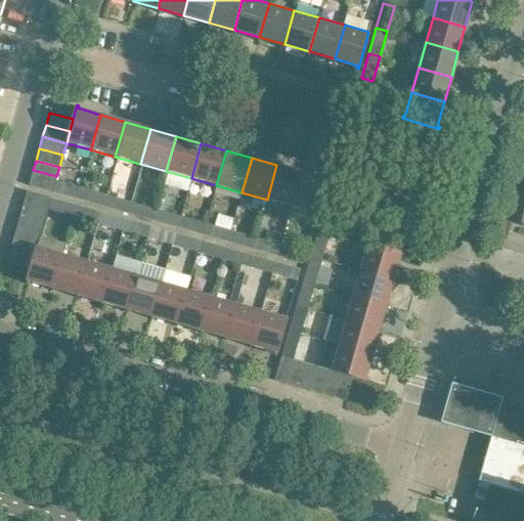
[(302,172),(276,165),(267,200),(292,207),(302,172)]
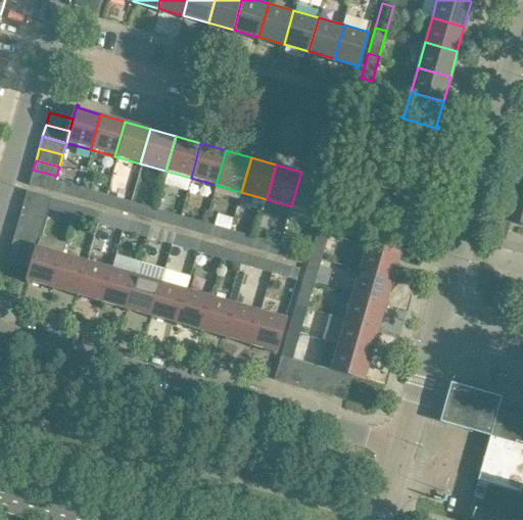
[(33,170),(29,183),(52,190),(55,179),(56,176),(33,170)]
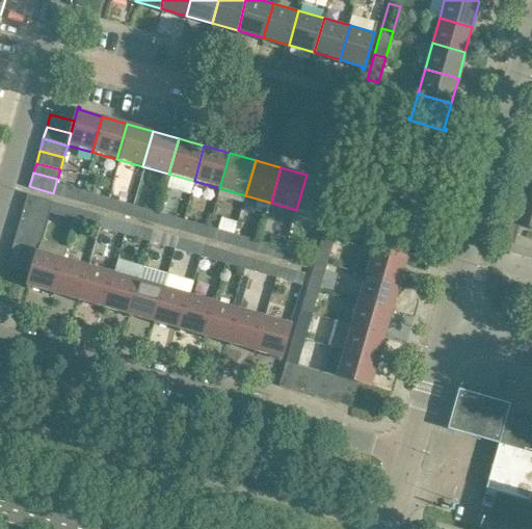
[(329,181),(307,175),(296,210),(321,216),(333,179),(330,178),(329,181)]
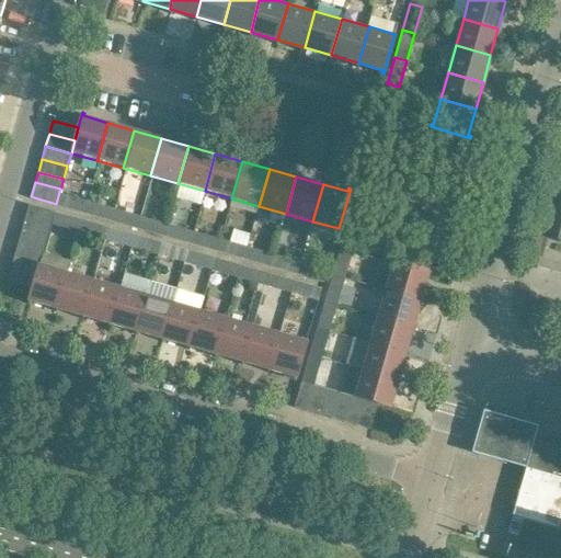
[(59,192),(56,204),(82,212),(86,200),(59,192)]
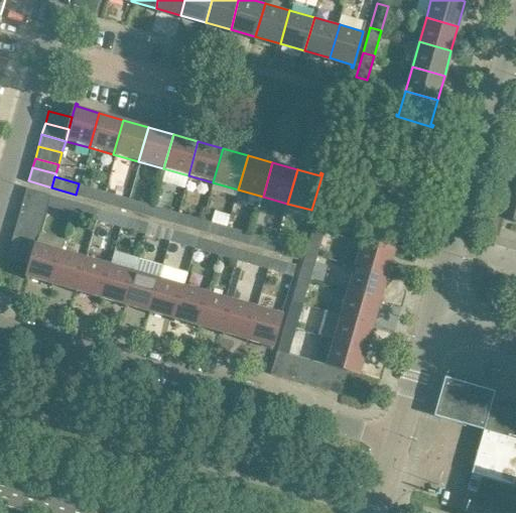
[(103,190),(79,183),(76,195),(100,202),(103,190)]
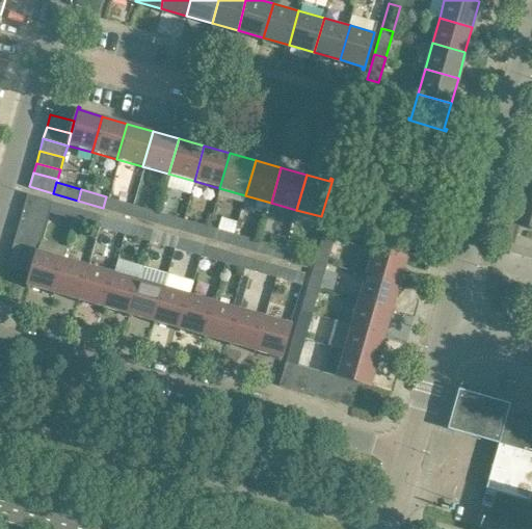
[(106,196),(103,208),(129,215),(132,204),(135,193),(121,189),(118,200),(106,196)]
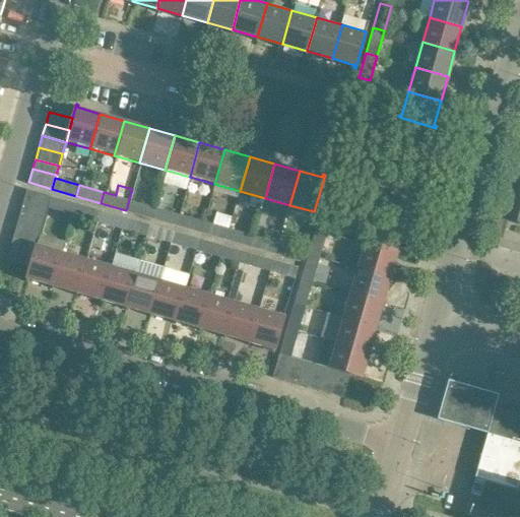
[(27,188),(24,198),(48,205),(51,195),(27,188)]
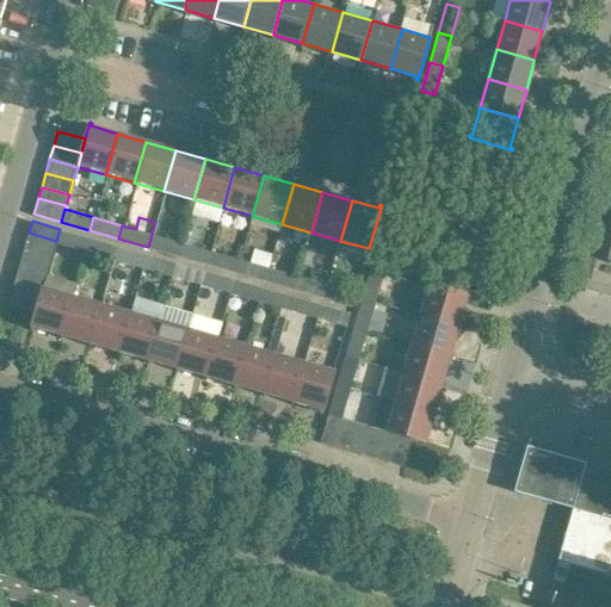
[(56,242),(85,251),(88,237),(60,229),(56,241),(56,242)]
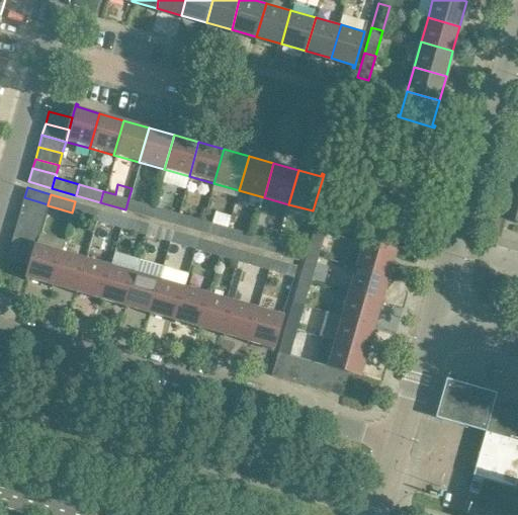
[(24,197),(20,209),(45,217),(48,205),(48,204),(24,197)]
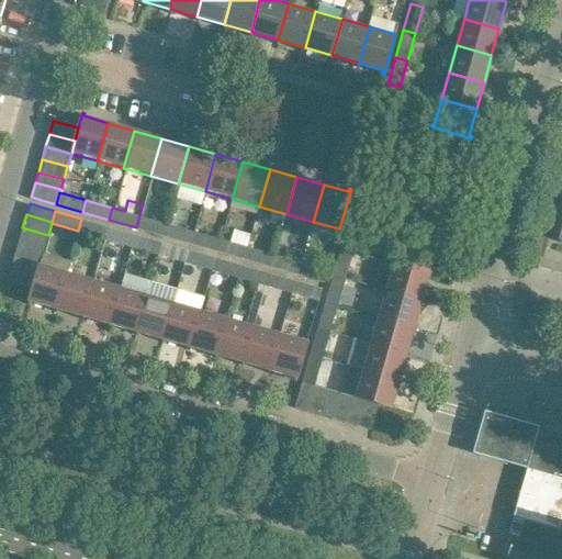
[(167,223),(139,215),(136,227),(164,235),(167,223)]
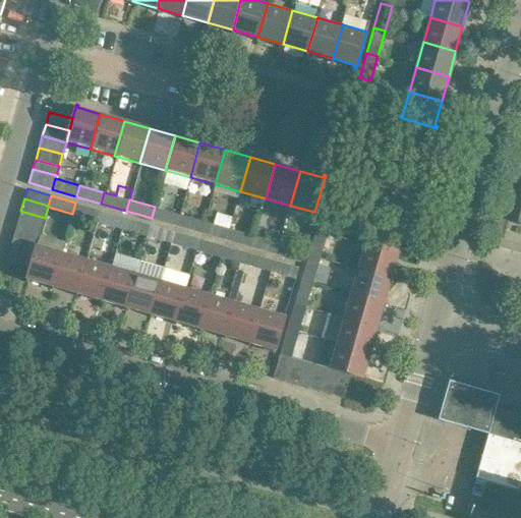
[(72,214),(98,221),(101,210),(75,203),(72,214)]
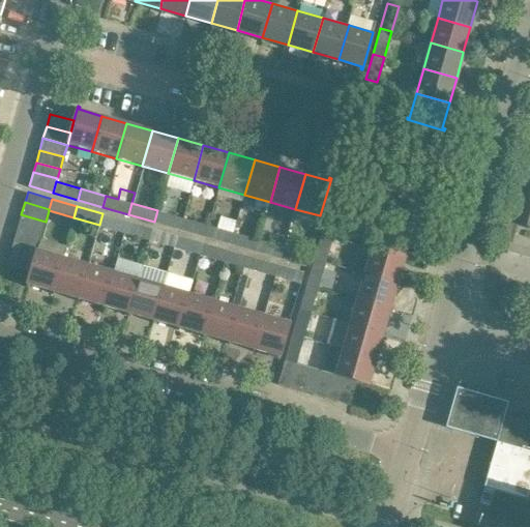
[(340,210),(329,207),(322,231),(333,234),(340,210)]
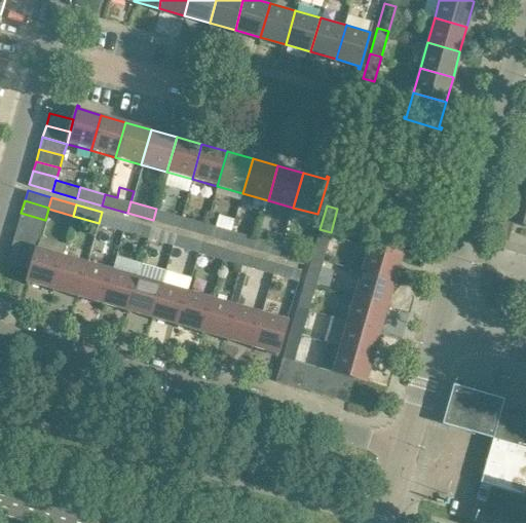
[(156,209),(153,220),(178,227),(181,216),(156,209)]
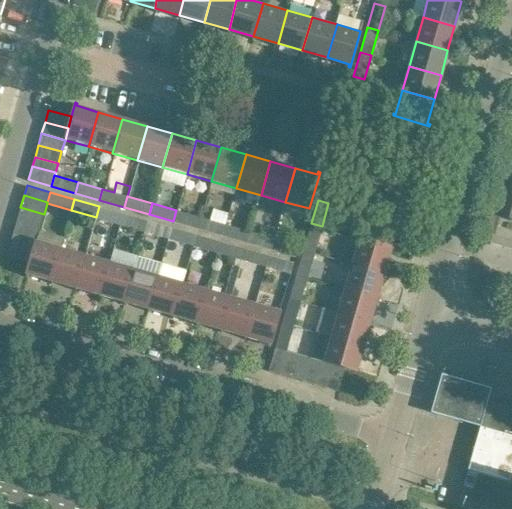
[(96,217),(120,224),(123,213),(99,206),(96,217)]
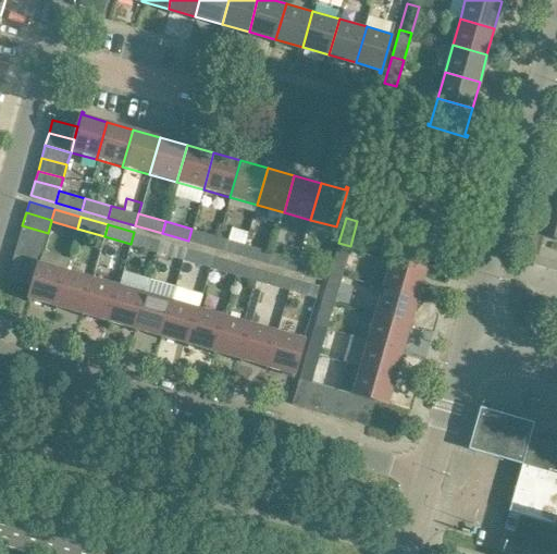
[(22,225),(19,237),(44,245),(48,233),(22,225)]
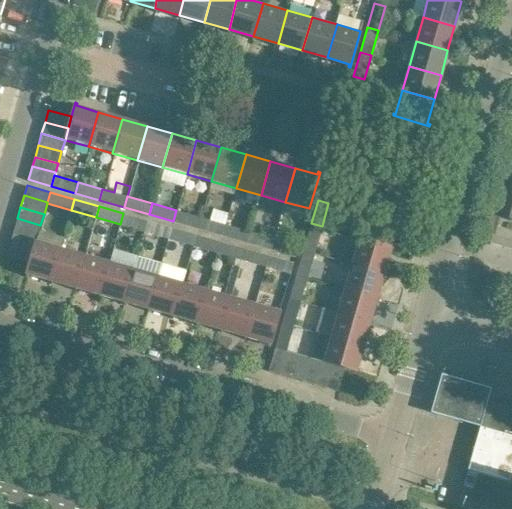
[(201,217),(176,210),(173,221),(198,228),(201,217)]
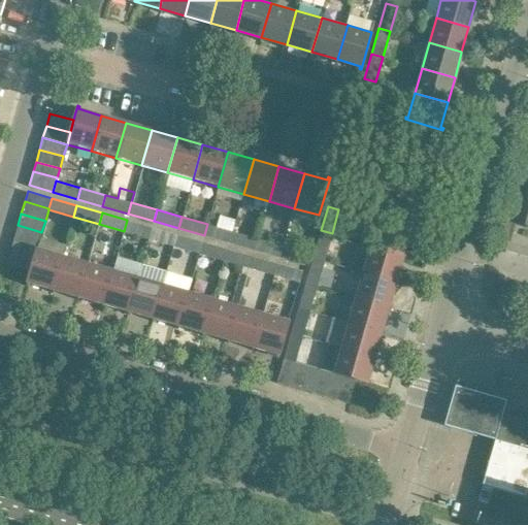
[(124,231),(150,238),(153,227),(127,220),(124,231)]
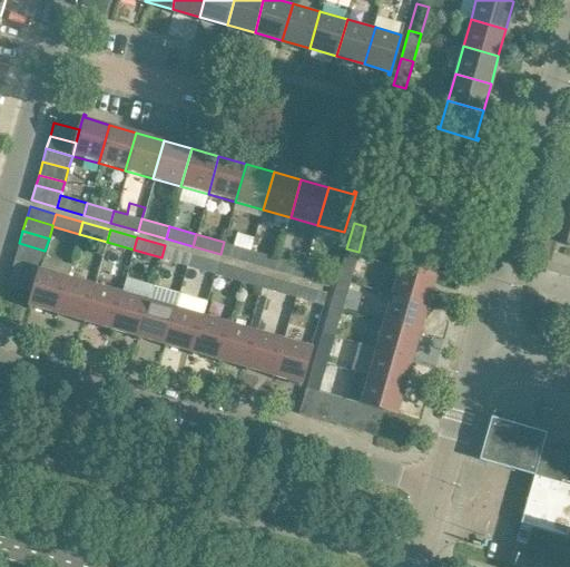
[(401,263),(436,273),(443,250),(446,251),(446,248),(406,237),(405,237),(405,240),(408,240),(401,263)]
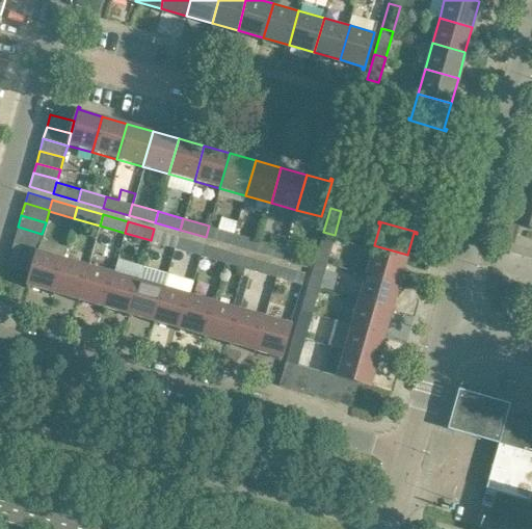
[(209,226),(206,237),(232,244),(235,233),(209,226)]
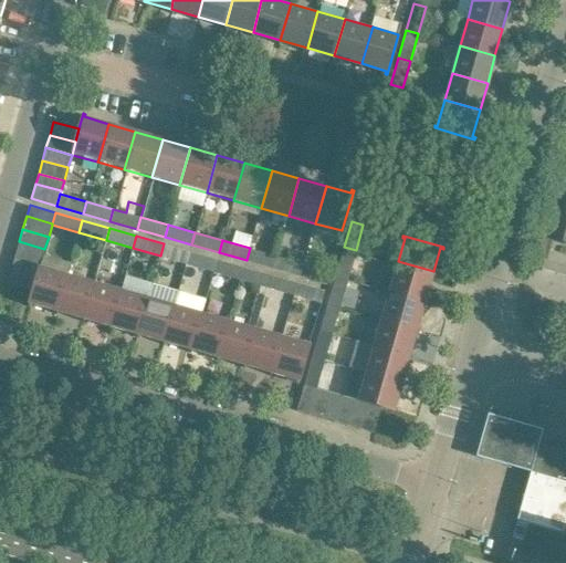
[(19,241),(16,254),(41,262),(44,249),(19,241)]
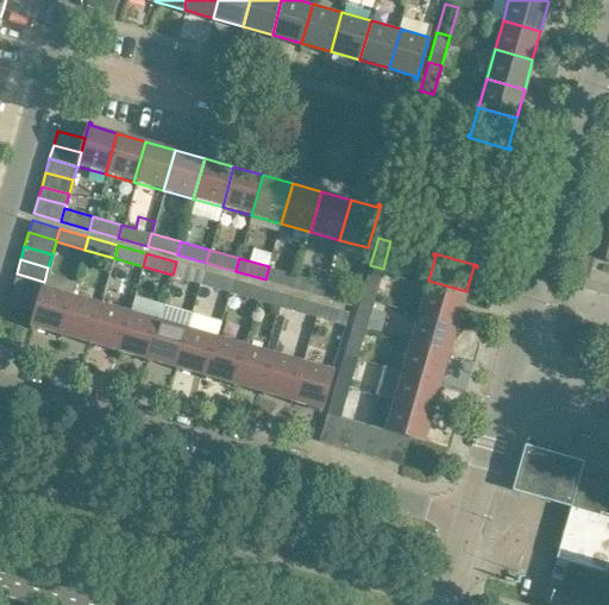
[(173,275),(201,283),(205,270),(176,262),(173,275)]
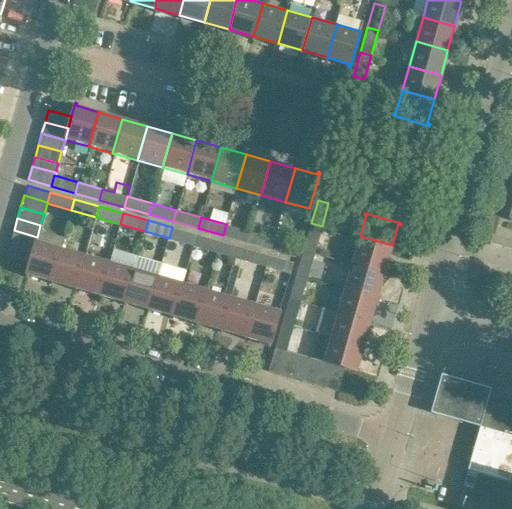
[(315,250),(322,226),(311,223),(304,247),(315,250)]
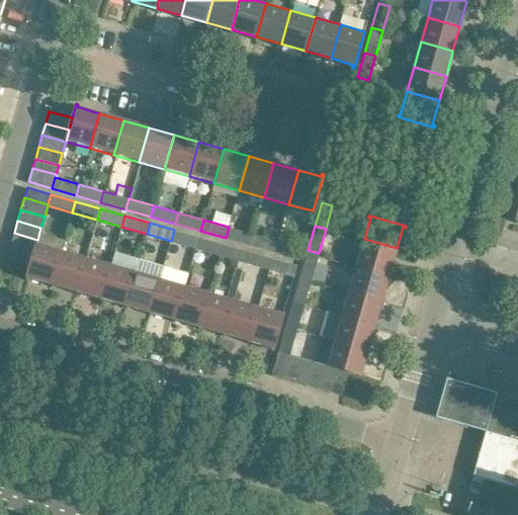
[(229,227),(226,238),(250,245),(253,234),(229,227)]
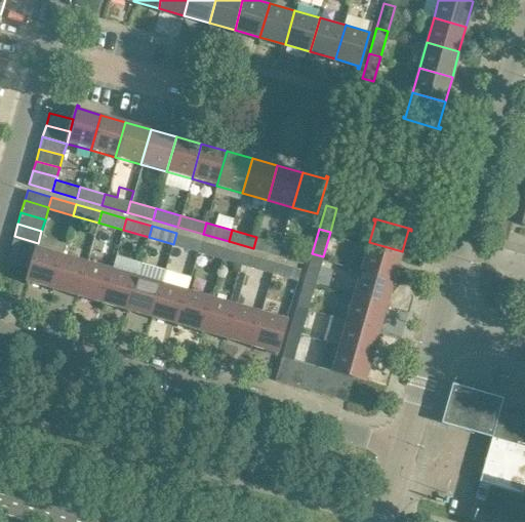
[(173,244),(199,251),(202,240),(176,233),(173,244)]
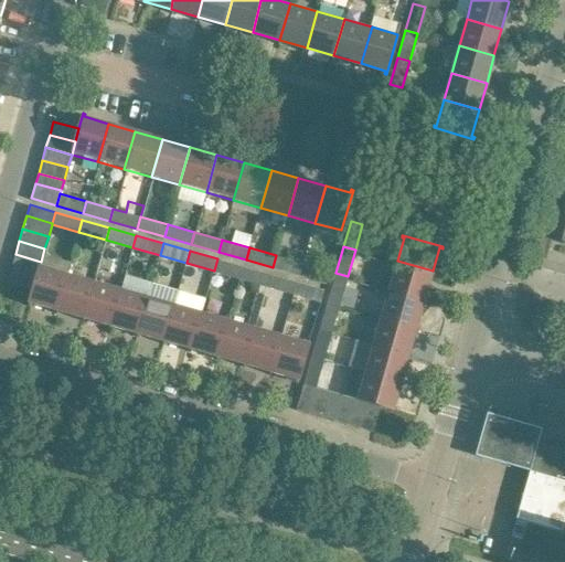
[(16,254),(11,266),(36,274),(40,264),(41,262),(16,254)]
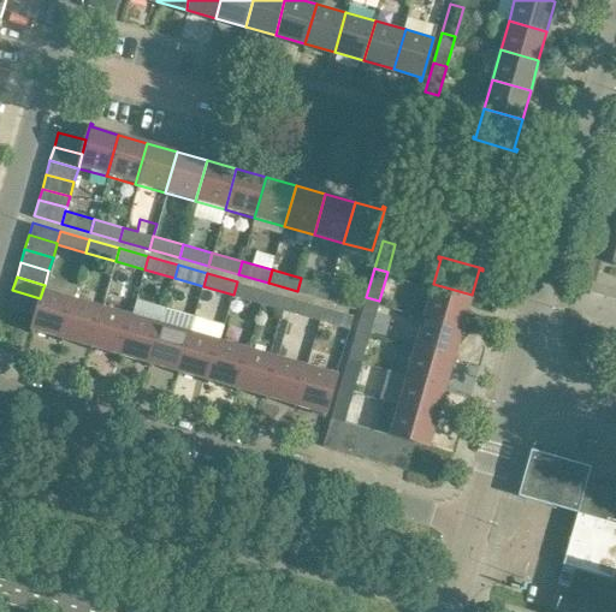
[(301,278),(297,291),(327,299),(331,286),(301,278)]
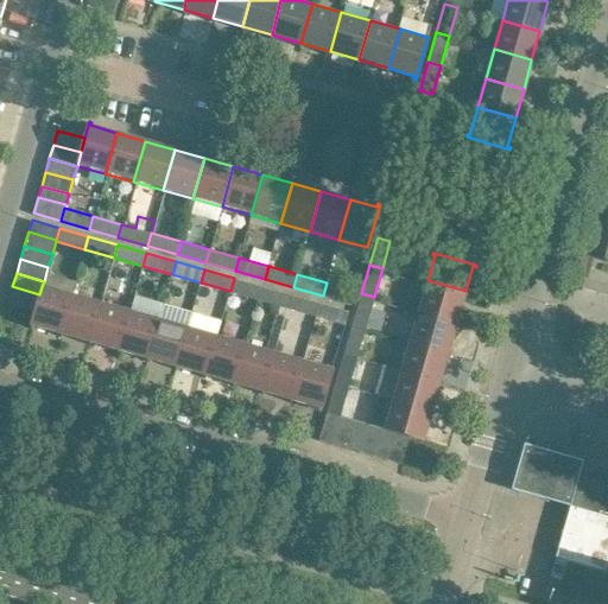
[(230,291),(259,299),(263,286),(234,278),(230,291)]
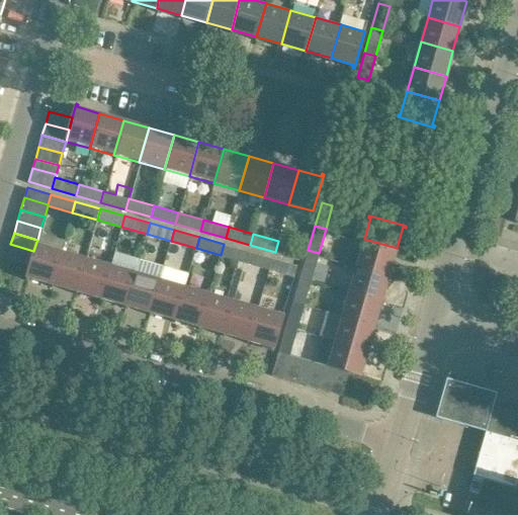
[(357,264),(390,273),(397,248),(364,239),(357,264)]
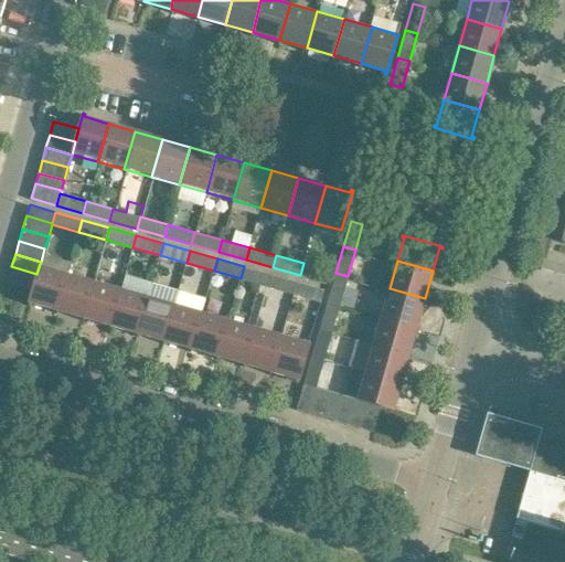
[(330,271),(304,263),(300,275),(327,283),(330,271)]
